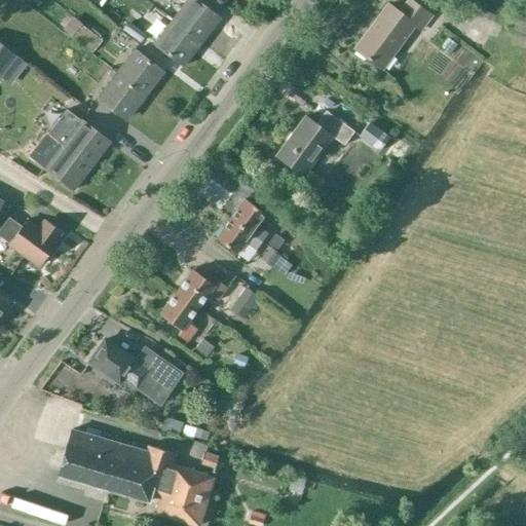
[(201,42),(220,19),(195,0),(187,0),(173,20),(201,42)]
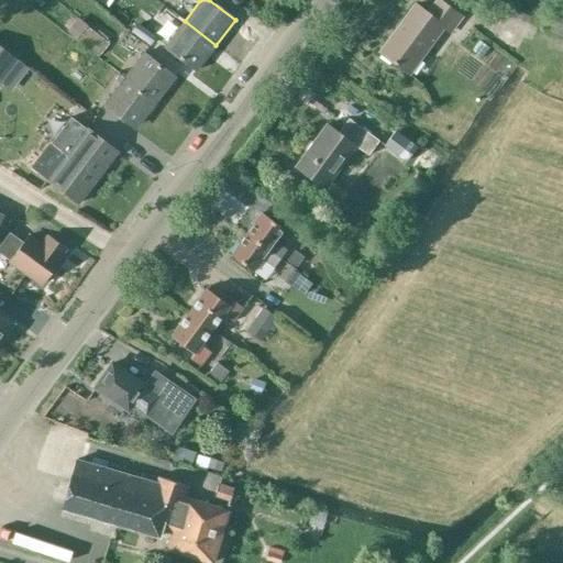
[(437,0),(427,13),(416,6),(381,53),(410,75),(444,30),(450,34),(462,18),(438,0),(437,0)]
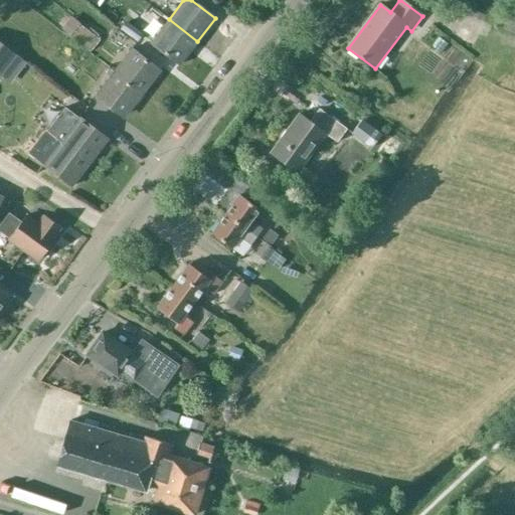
[(483,5),(470,8),(473,17),(478,19),(486,16),(483,5)]
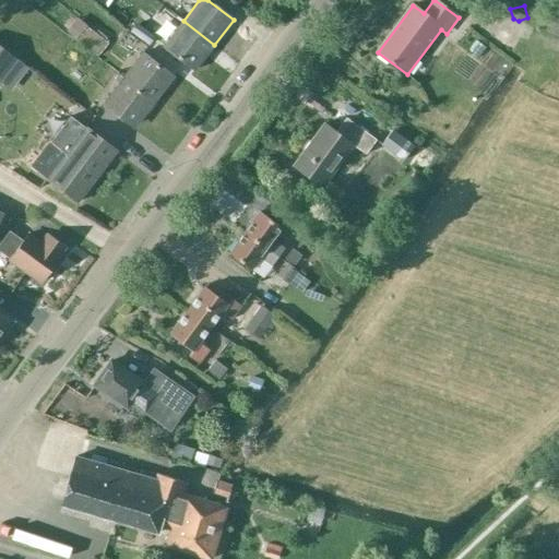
[(214,45),(183,21),(165,45),(194,70),(214,45)]
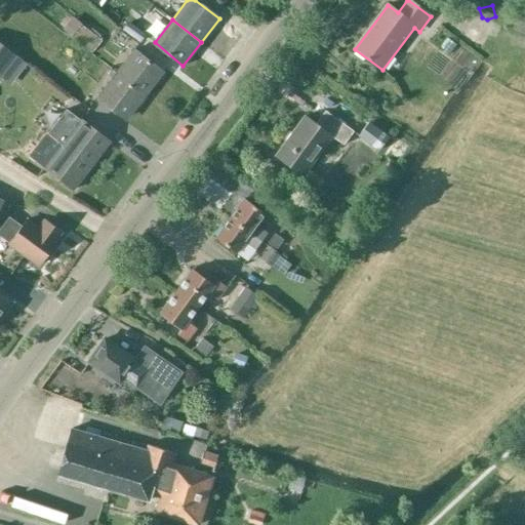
[(139,43),(146,35),(127,22),(121,30),(139,43)]
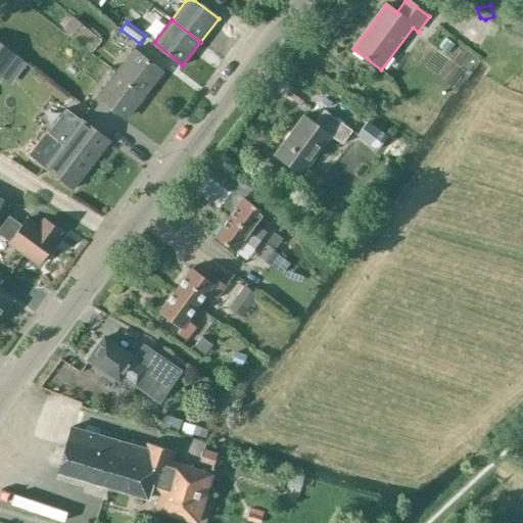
[(101,40),(81,24),(72,36),(92,52),(101,40)]
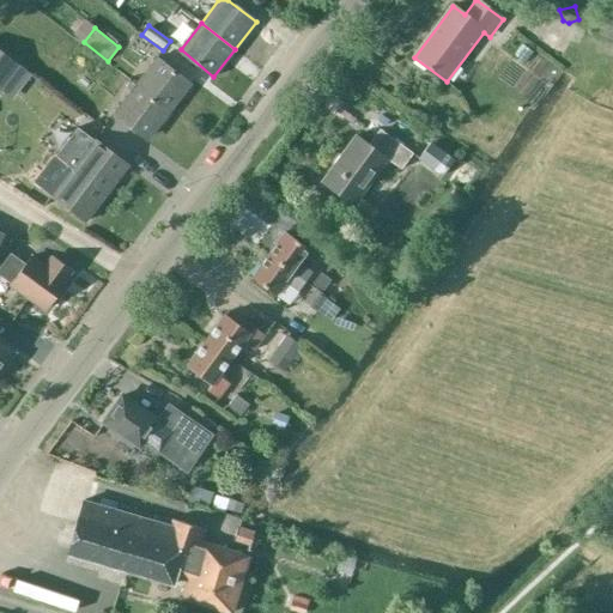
[(519,67),(530,49),(519,41),(507,59),(519,67)]
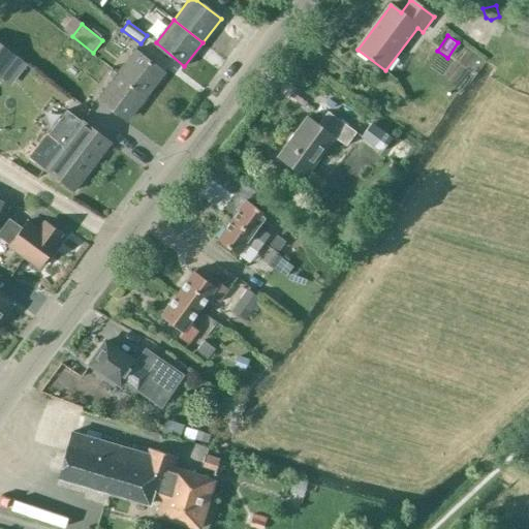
[(0,44),(0,78),(16,58),(0,44)]
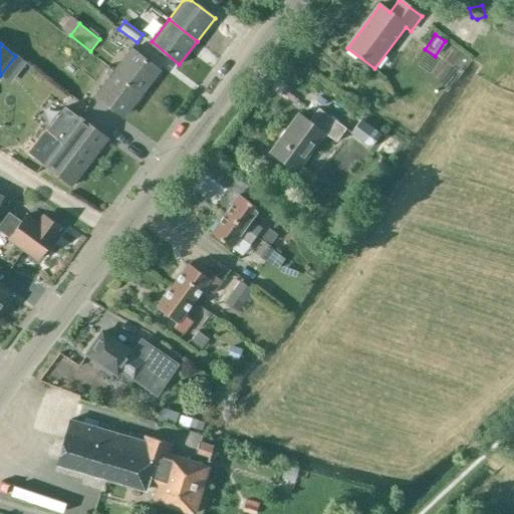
[(113,71),(142,93),(160,70),(131,48),(113,71)]
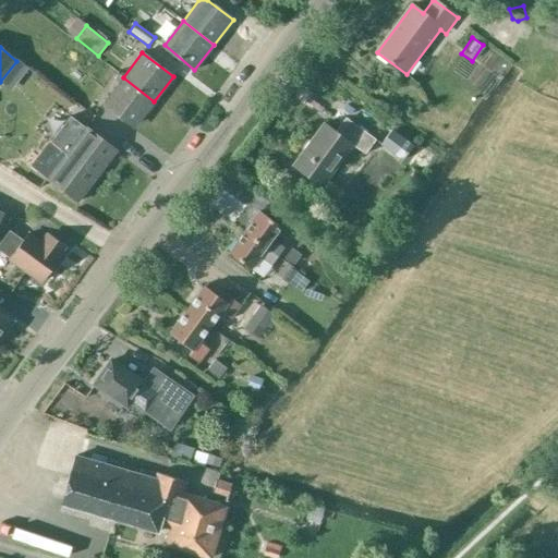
[(154,101),(123,77),(104,102),(135,126),(154,101)]
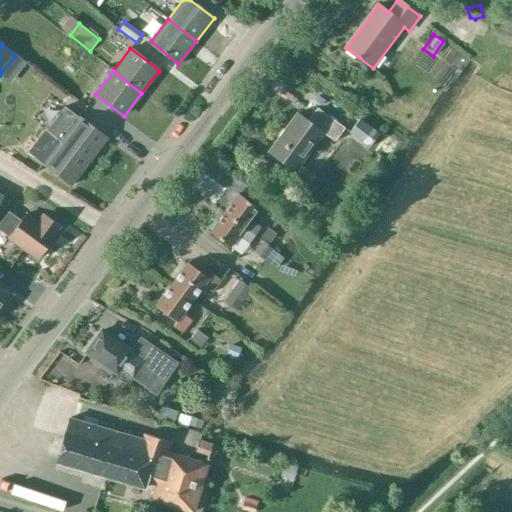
[(313,125),(297,113),(269,152),(296,172),(325,134),(336,142),(345,128),(322,112),(313,125)]
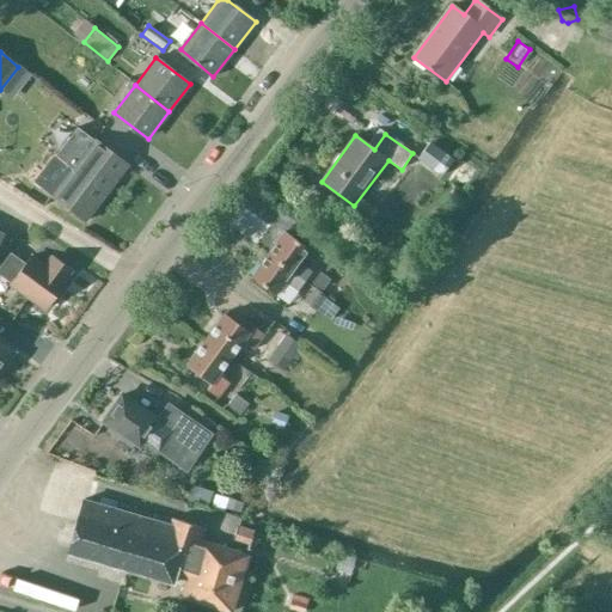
[(127,166),(92,140),(72,167),(106,194),(127,166)]
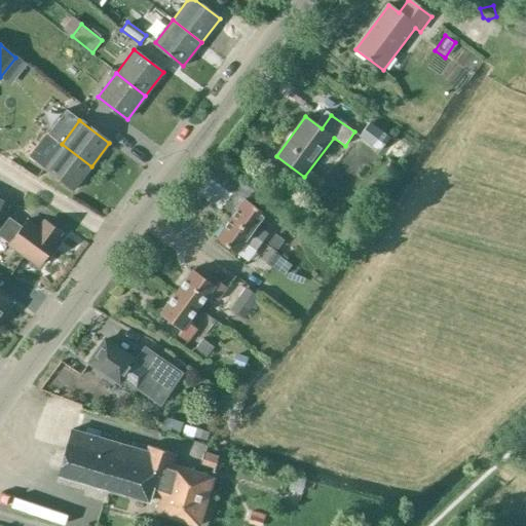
[(390,137),(370,121),(360,136),(380,151),(390,137)]
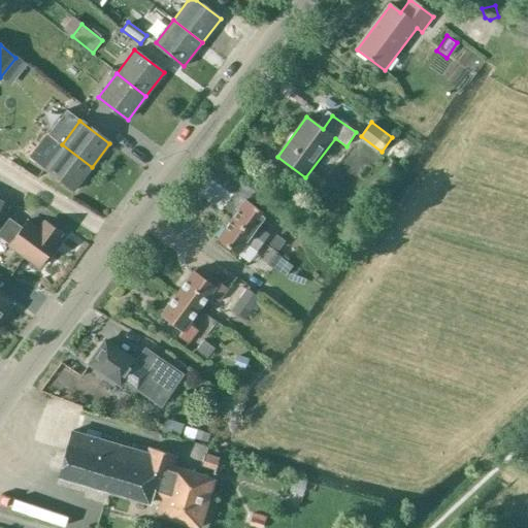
[(92,167),(62,144),(43,168),(73,191),(92,167)]
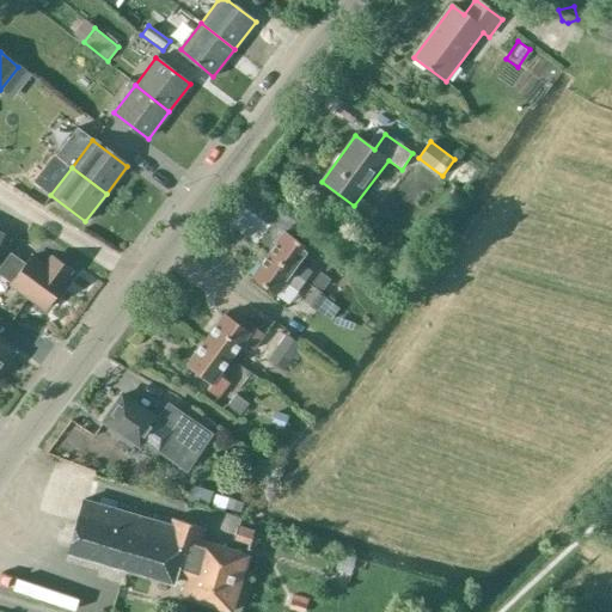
[(285,232),(268,255),(305,282),(311,273),(303,265),(300,270),(295,267),(308,249),(285,232)]
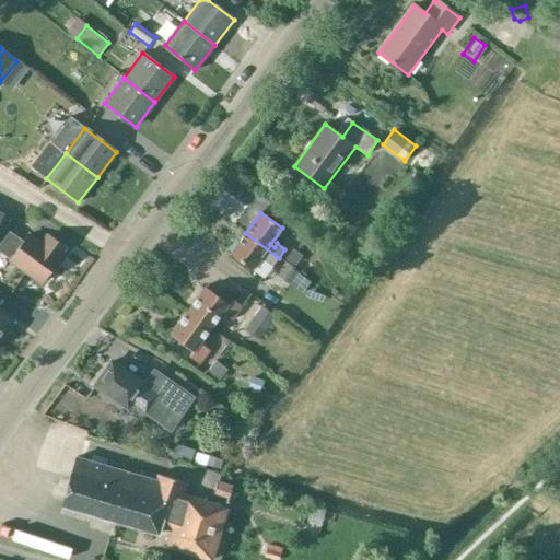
[(41,283),(65,248),(46,235),(41,243),(27,234),(22,241),(9,231),(0,243),(0,252),(10,259),(9,260),(41,283)]
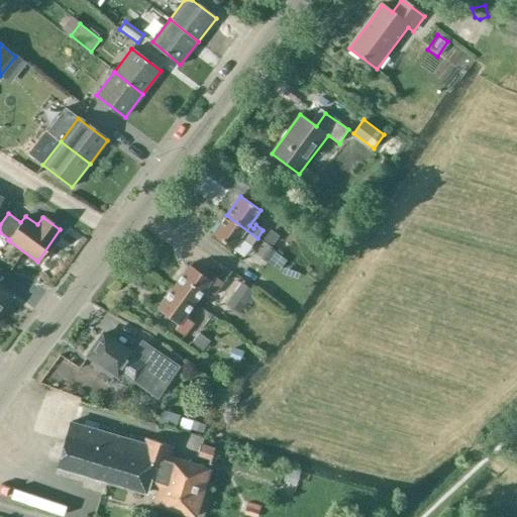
[(251,246),(257,238),(226,215),(212,234),(232,249),(242,234),(246,237),(244,241),(251,246)]
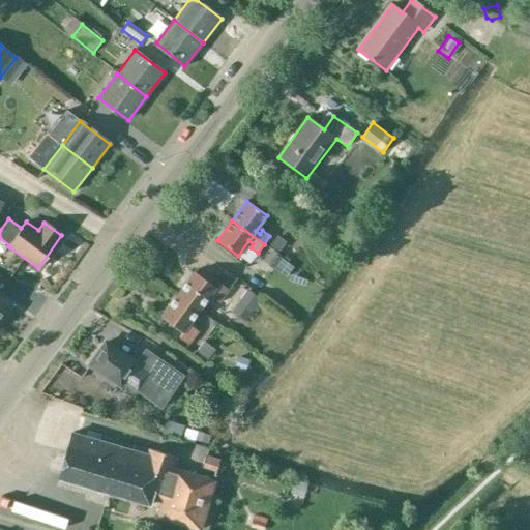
[(283,258),(270,249),(261,262),(272,270),(274,268),(286,276),(293,267),(282,259),(283,258)]
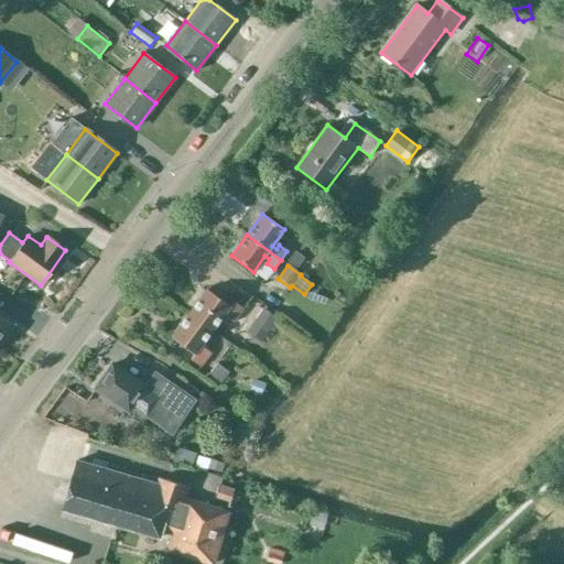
[(207,289),(190,313),(213,331),(224,315),(234,323),(243,308),(235,301),(230,306),(207,289)]
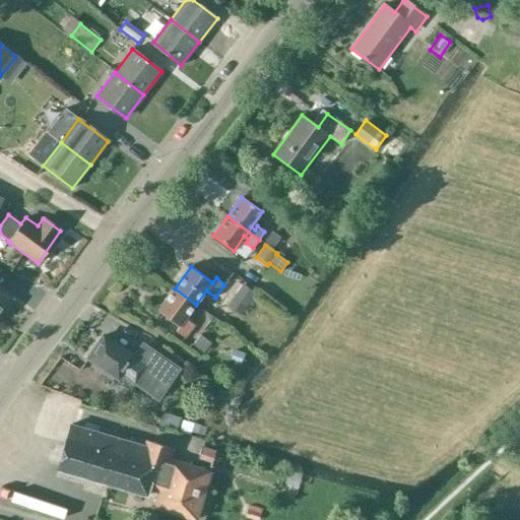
[(247,268),(242,278),(262,288),(267,278),(247,268)]
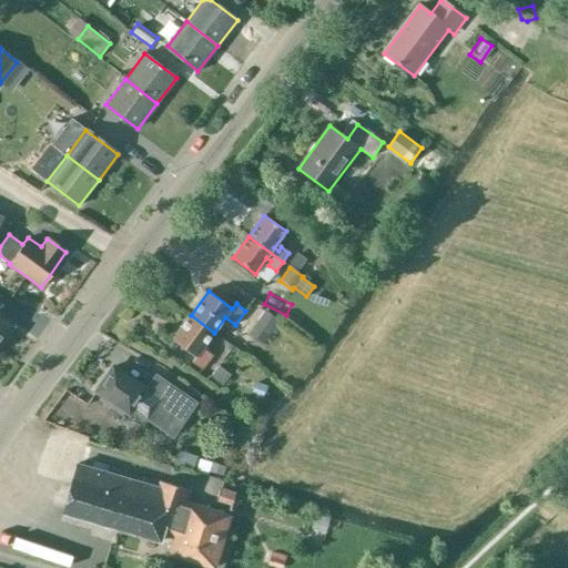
[(266,312),(260,321),(266,325),(272,330),(279,321),(266,312)]
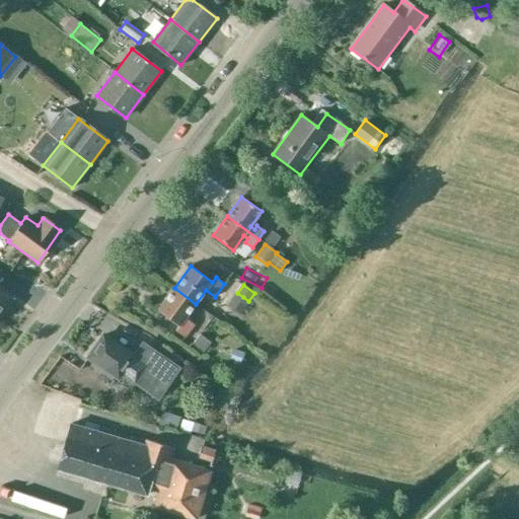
[(29,288),(27,298),(43,302),(45,292),(29,288)]
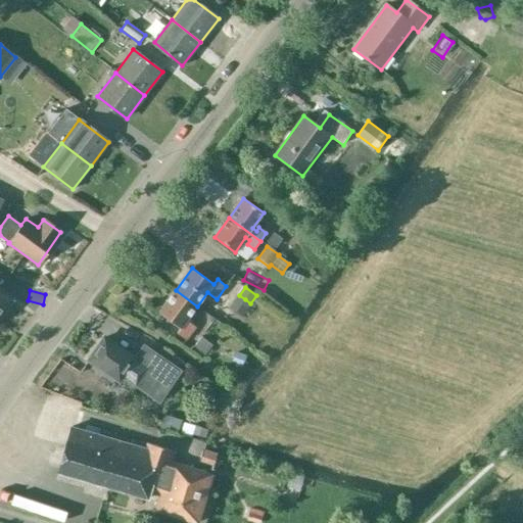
[(176,290),(159,313),(181,329),(178,333),(186,340),(196,327),(187,321),(197,306),(176,290)]
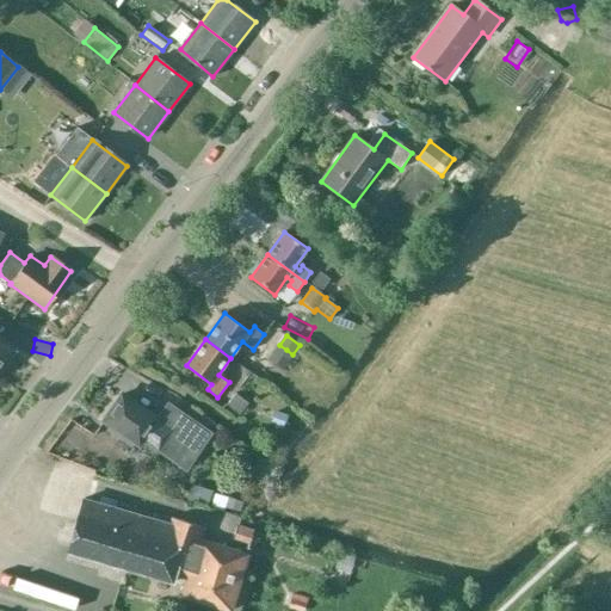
[(0,371),(14,353),(0,341),(0,371)]
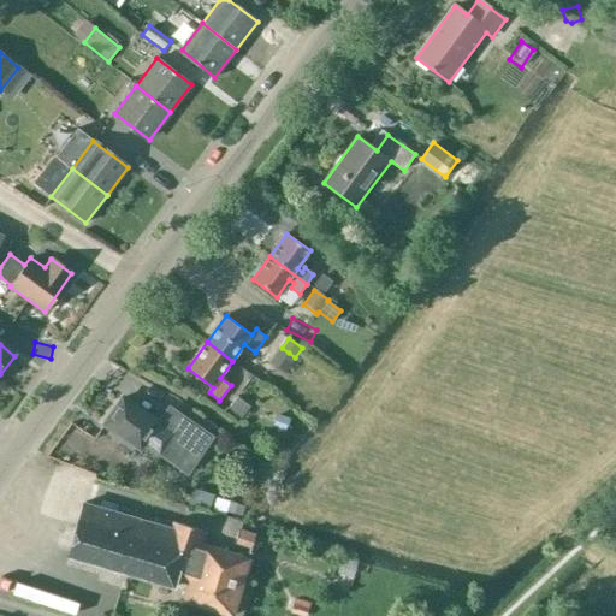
[(240,424),(253,408),(235,394),(223,409),(240,424)]
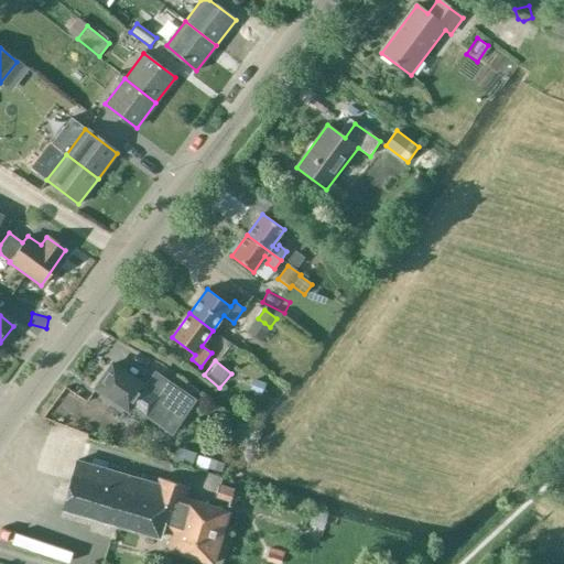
[(144,387),(112,365),(96,389),(128,411),(131,407),(160,426),(173,408),(159,398),(144,388),(144,387)]
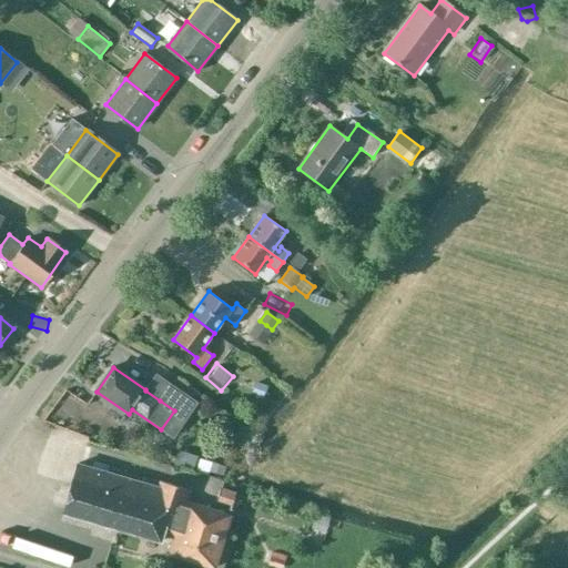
[(185,391),(155,369),(145,385),(175,405),(185,391)]
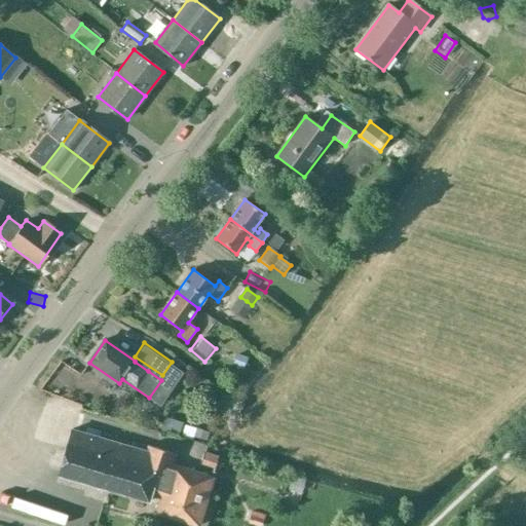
[(248,357),(236,352),(232,364),(245,368),(248,357)]
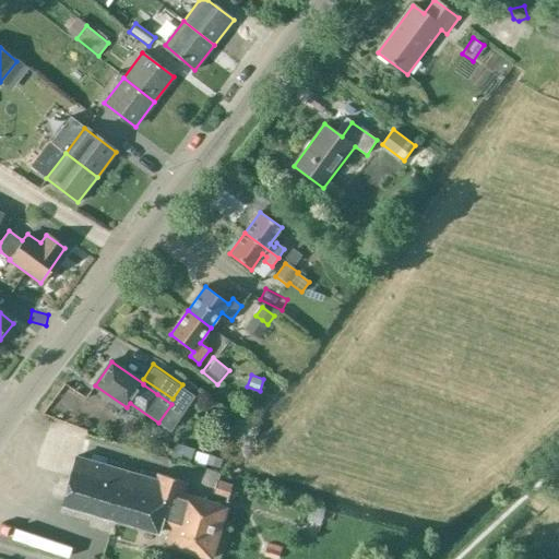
[(187,483),(174,478),(157,474),(156,479),(76,456),(72,472),(71,472),(61,506),(158,534),(161,526),(171,530),(167,546),(212,558),(227,507),(183,495),(187,483)]
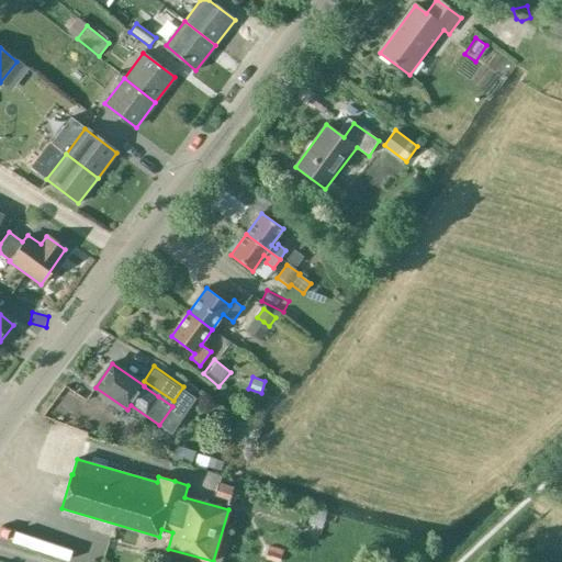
[(19,527),(13,541),(71,561),(83,561),(88,551),(19,527)]
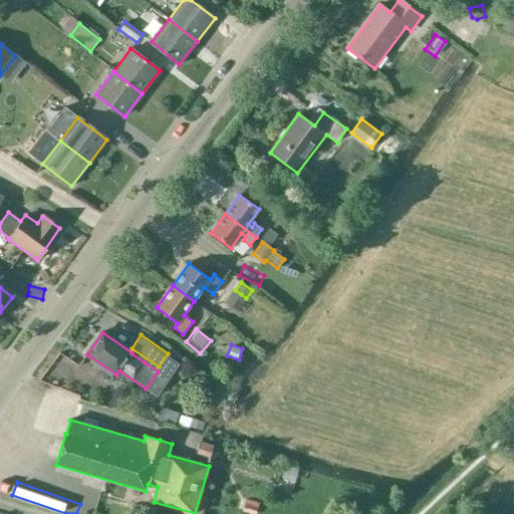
[(255,513),(259,504),(246,500),(242,511),(251,513),(255,513)]
